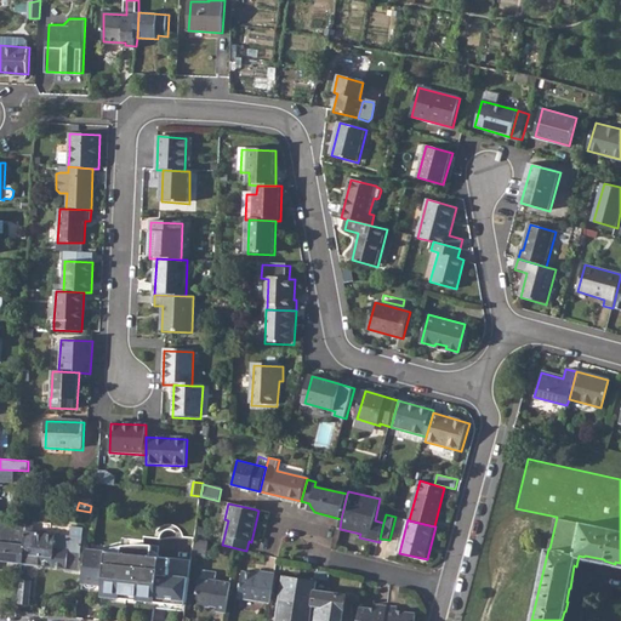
[(0,559),(23,563),(27,531),(27,528),(24,528),(20,525),(0,523),(0,559)]
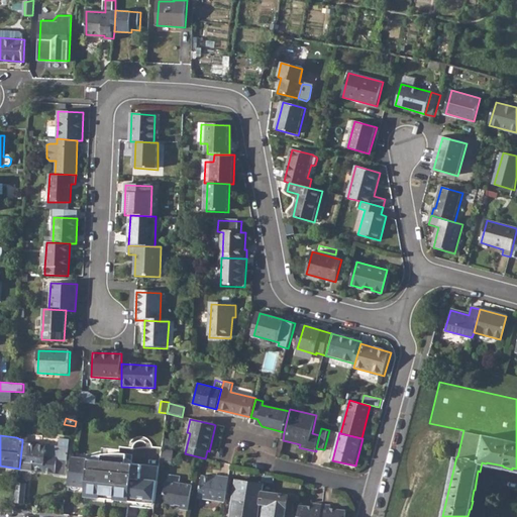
[(48,437),(47,441),(57,442),(57,447),(60,447),(61,439),(48,437)]
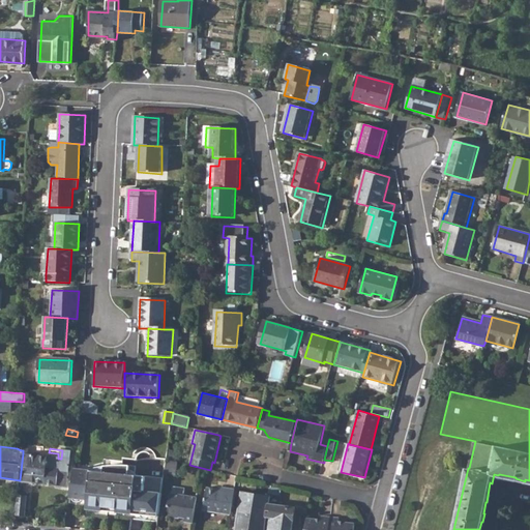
[(23,453),(20,480),(46,483),(49,459),(29,455),(29,450),(25,449),(23,450),(23,453)]
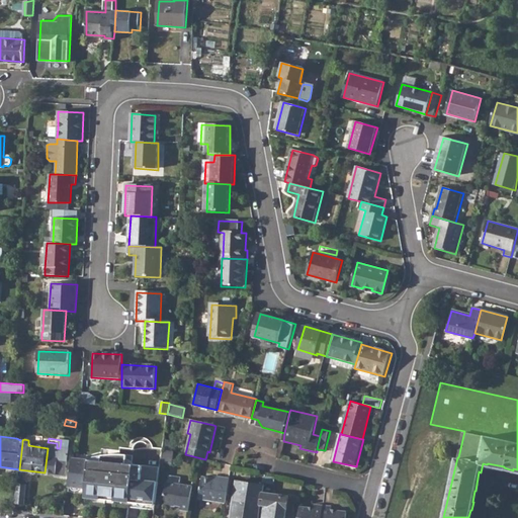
[(69,441),(61,440),(60,448),(57,448),(57,443),(48,442),(48,448),(45,472),(56,473),(56,475),(65,476),(69,441)]
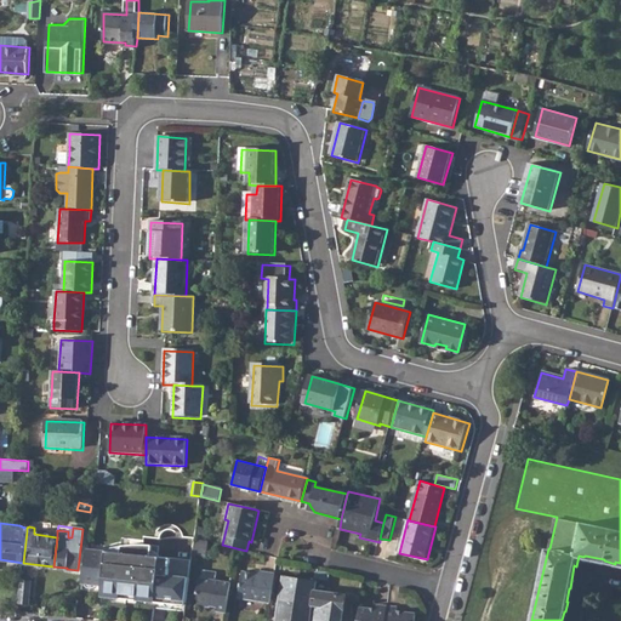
[(208,542),(195,541),(193,554),(206,556),(208,542)]
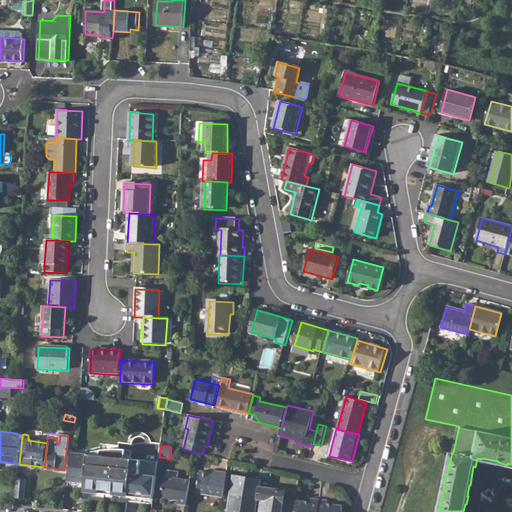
[(70,492),(128,499),(128,502),(153,504),(159,462),(131,459),(132,450),(101,450),(100,456),(73,452),(68,486),(71,486),(70,492)]
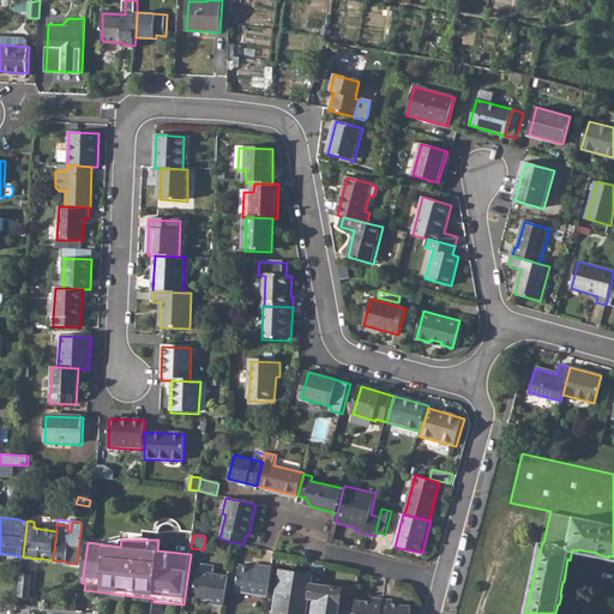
[(235,591),(268,597),(272,567),(263,566),(262,569),(240,565),(235,591)]
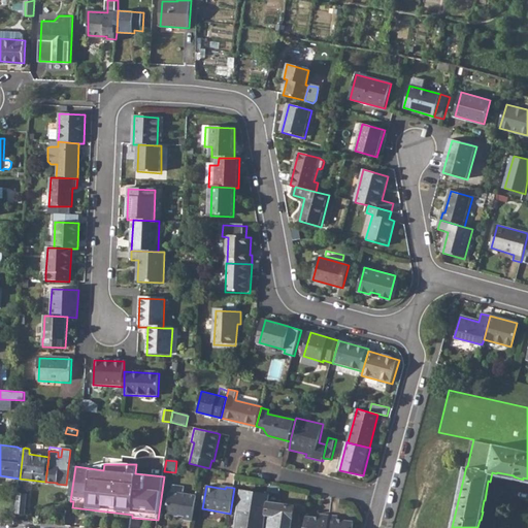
[(290,527),(294,506),(268,502),(269,494),(241,490),(235,527),(290,527)]
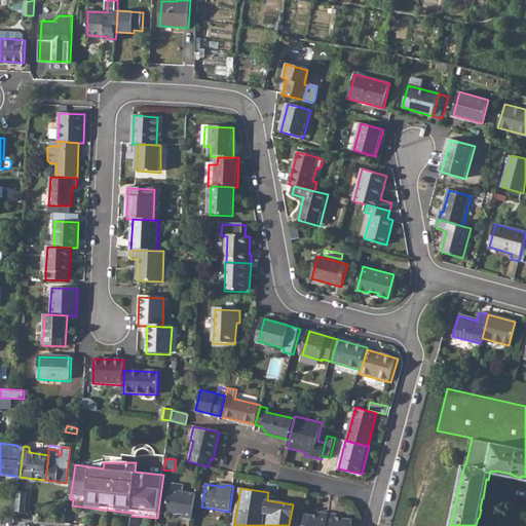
[(185,518),(192,519),(196,493),(170,490),(168,503),(171,503),(170,512),(180,514),(180,513),(185,514),(185,518)]
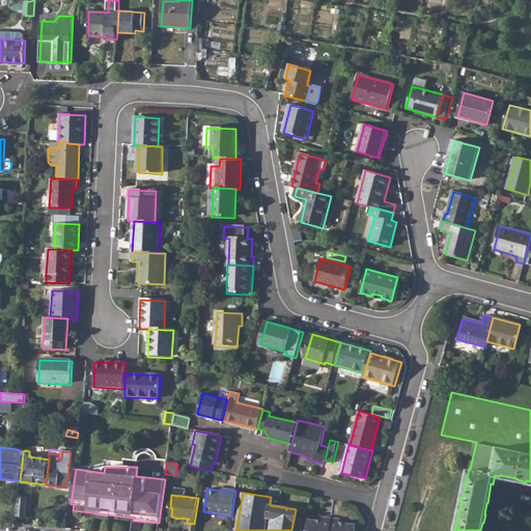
[(25,516),(26,513),(27,497),(18,496),(16,515),(25,516)]
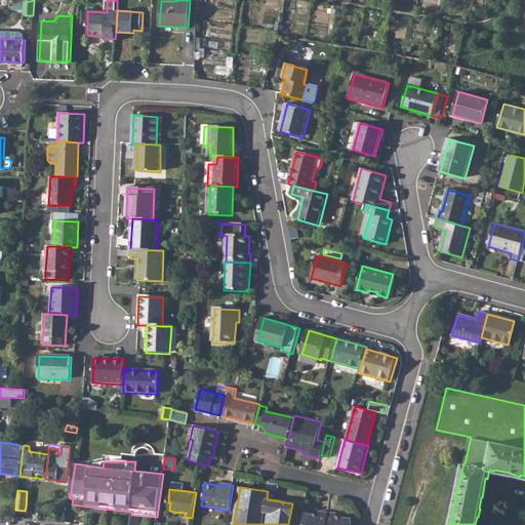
[(325,524),(327,516),(327,512),(318,511),(318,516),(312,516),(312,514),(304,513),(301,524),(325,524)]
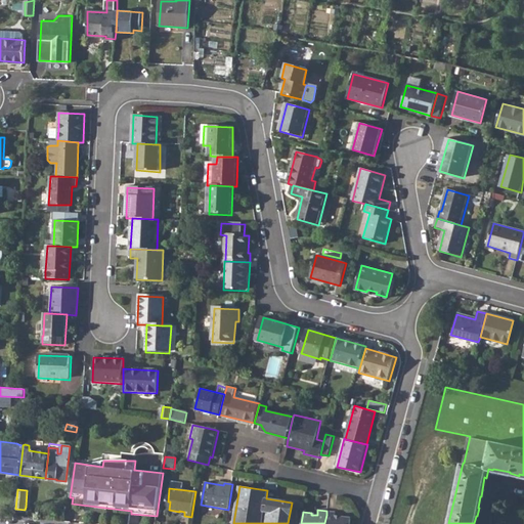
[(342,518),(335,517),(336,512),(326,511),(326,515),(324,523),(350,523),(351,517),(342,516),(342,518)]
